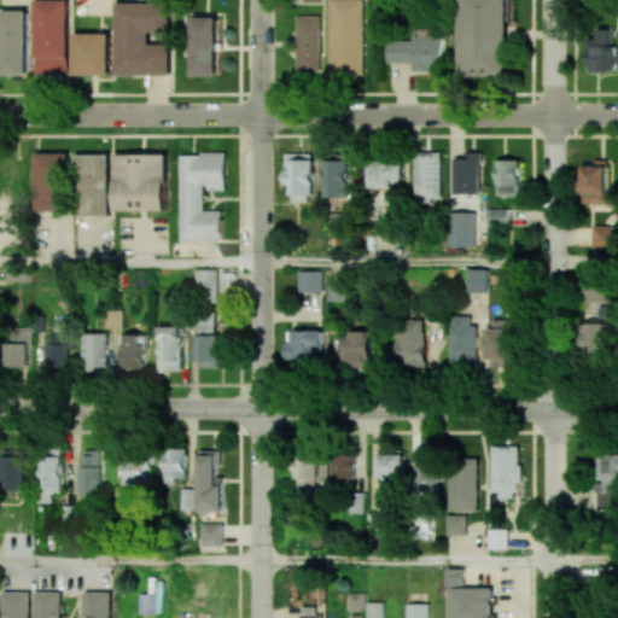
[(34,0),(34,75),(69,77),(69,0),(34,0)]
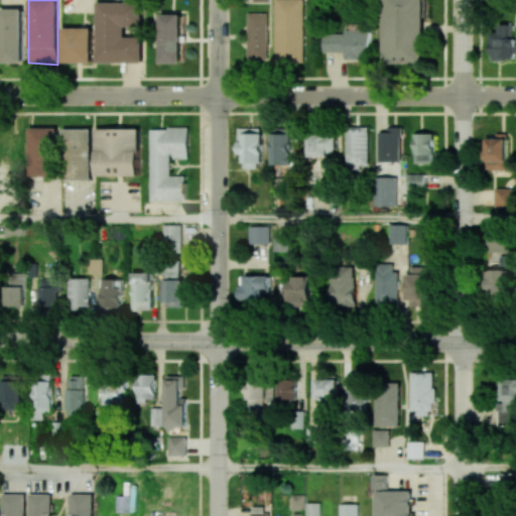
[(304,62),(303,0),(274,0),(275,62),(304,62)]
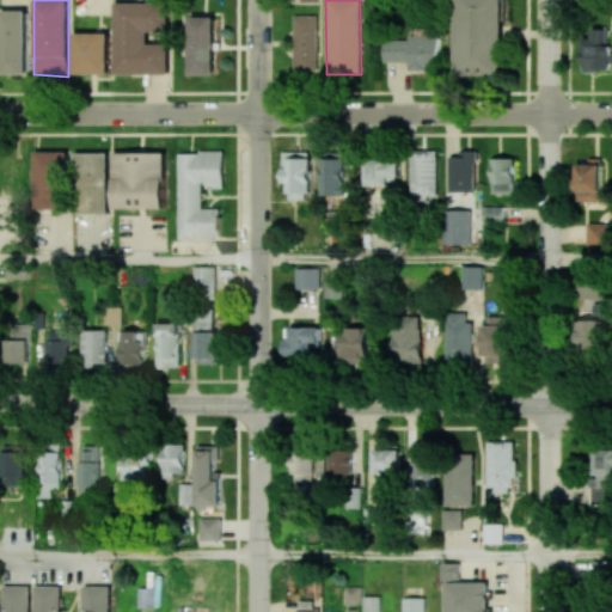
[(503,75),(505,0),(457,0),(456,74),(503,75)]
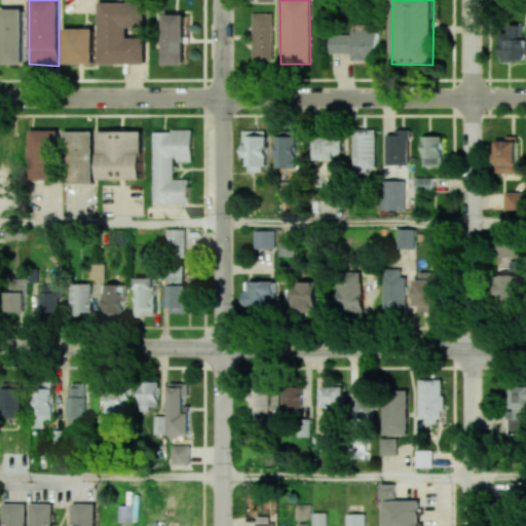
[(98,2),(100,64),(145,64),(145,39),(127,38),(127,28),(145,28),(145,3),(98,2)]
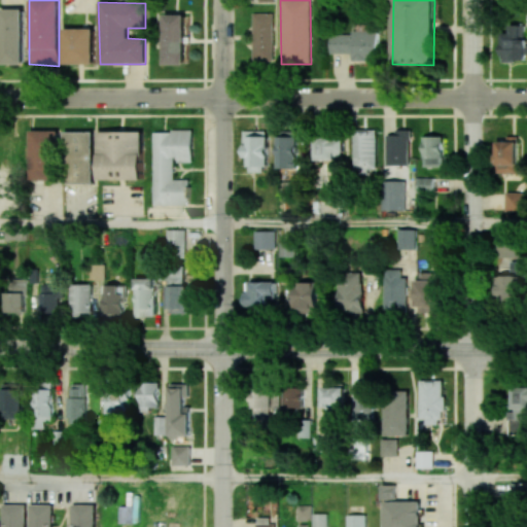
[(0,8),(1,64),(24,65),(24,9),(0,8)]
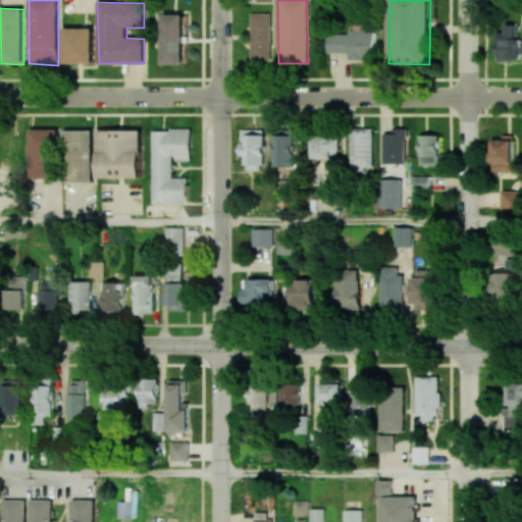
[(272,13),(251,12),(250,60),(271,60),(272,13)]
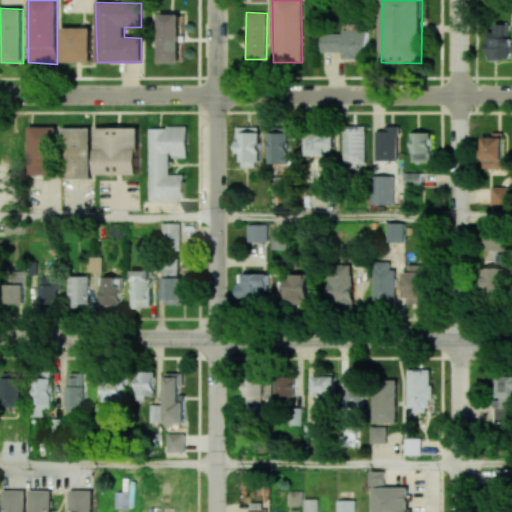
[(160,16),(160,62),(180,63),(180,16),(160,16)]
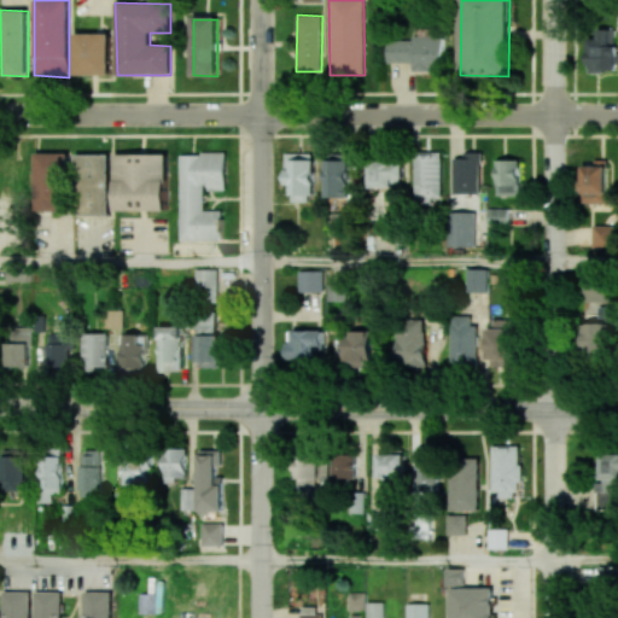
[(599,39),(589,39),(589,71),(616,73),(617,29),(599,29),(599,39)]
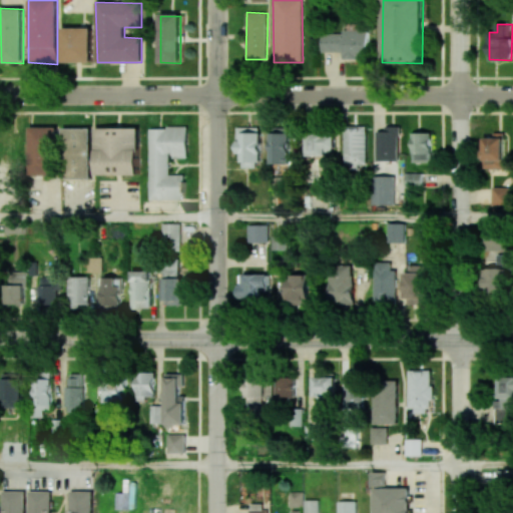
[(323,32),(323,52),(344,52),(344,59),(369,59),(369,27),(351,27),(351,32),(323,32)]
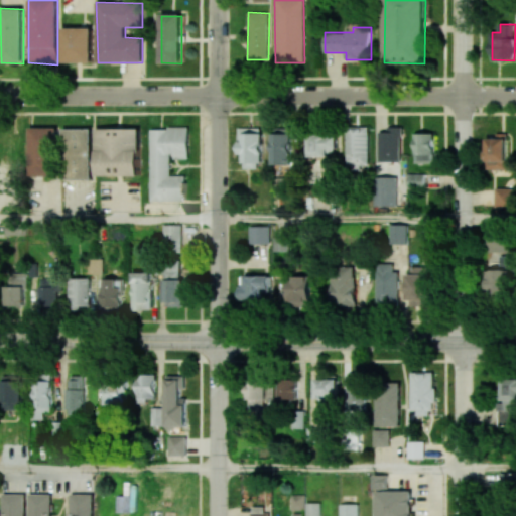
[(62,28),(62,61),(92,61),(92,28),(62,28)]
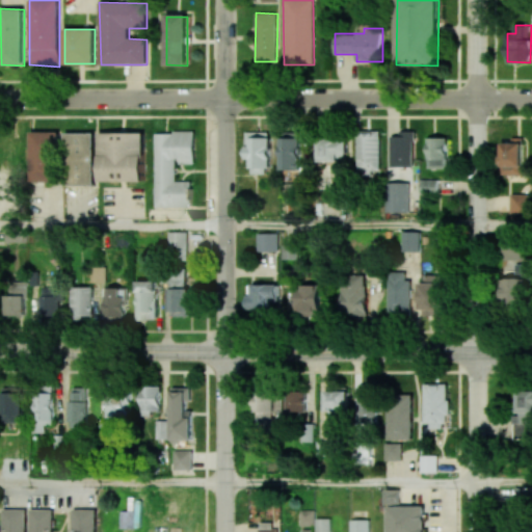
[(154,130),(156,205),(194,205),(193,180),(176,180),(176,162),(193,162),(193,129),(154,130)]
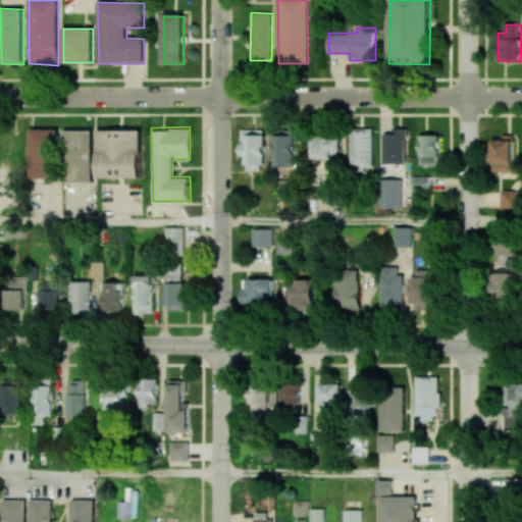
[(372,169),(373,128),(352,127),(351,168),(372,169)]
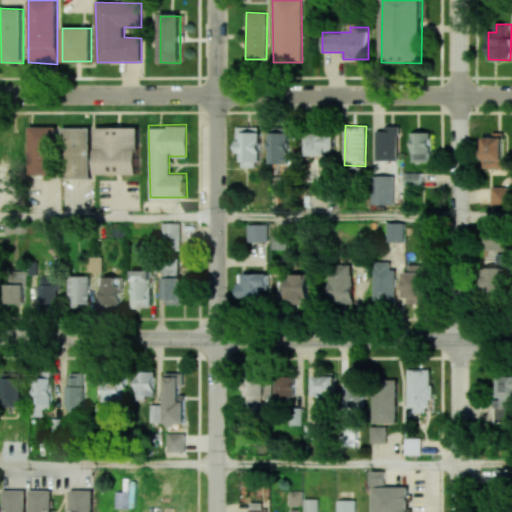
[(28,126),(28,172),(57,174),(57,126),(28,126)]
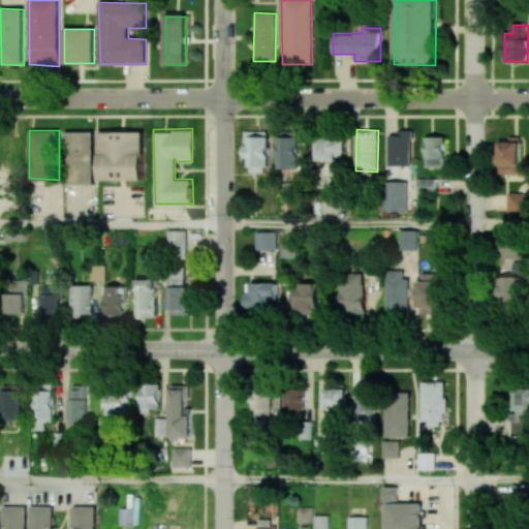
[(64,130),(64,178),(94,181),(94,130),(64,130)]
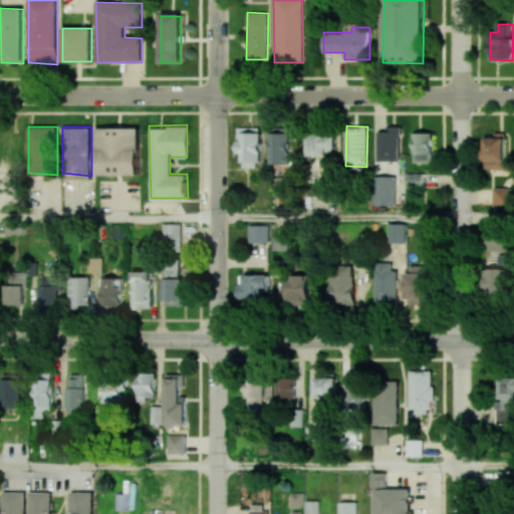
[(95,126),(96,173),(139,174),(139,126),(95,126)]
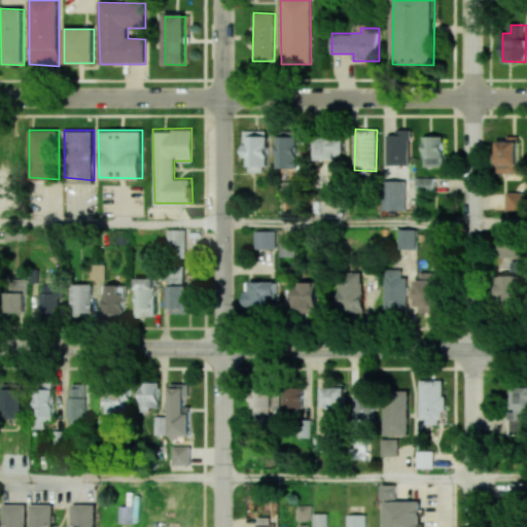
[(410,165),(411,130),(395,130),(395,135),(387,135),(387,165),(410,165)]
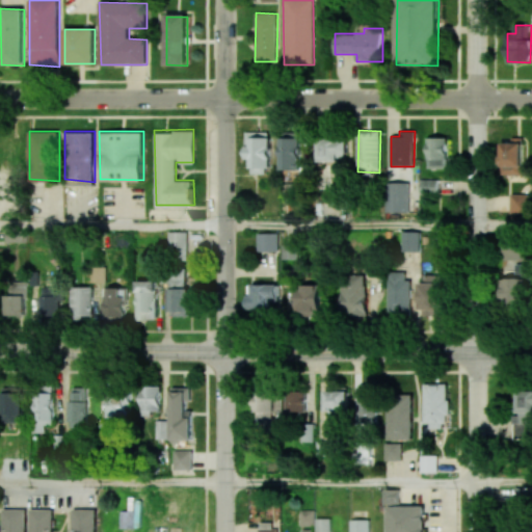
[(270,132),(246,132),(246,160),(251,160),(251,174),(270,174),(270,132)]
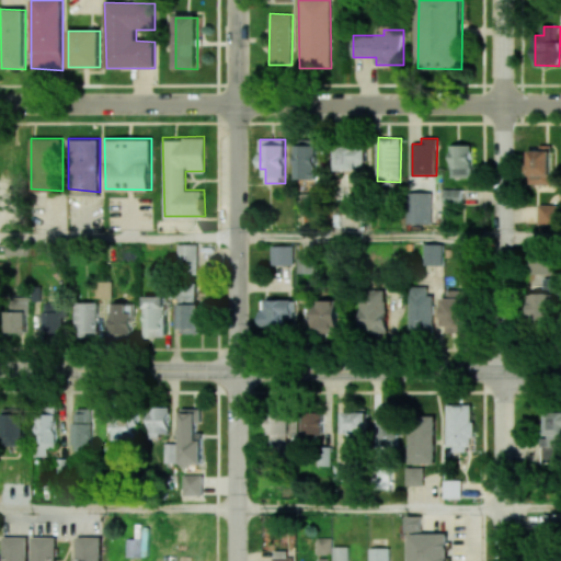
[(296,179),(316,180),(317,145),(296,145),(296,179)]
